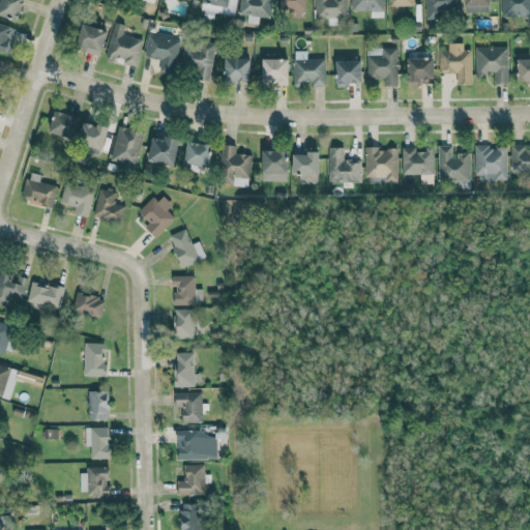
[(1,0),(0,3),(0,12),(20,20),(26,0),(1,0)]
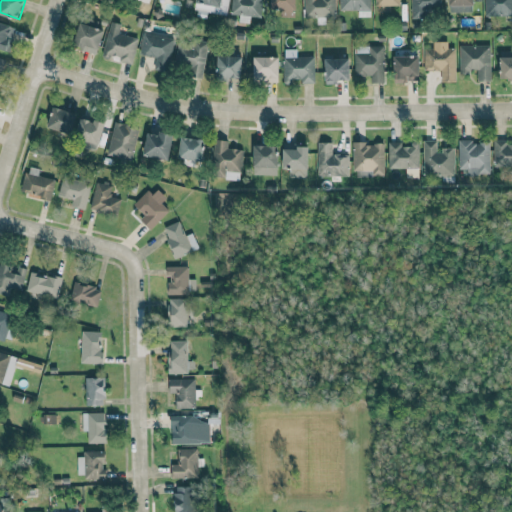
[(195,0),(194,16),(206,18),(207,12),(225,15),(227,3),(228,3),(228,0),(195,0)]
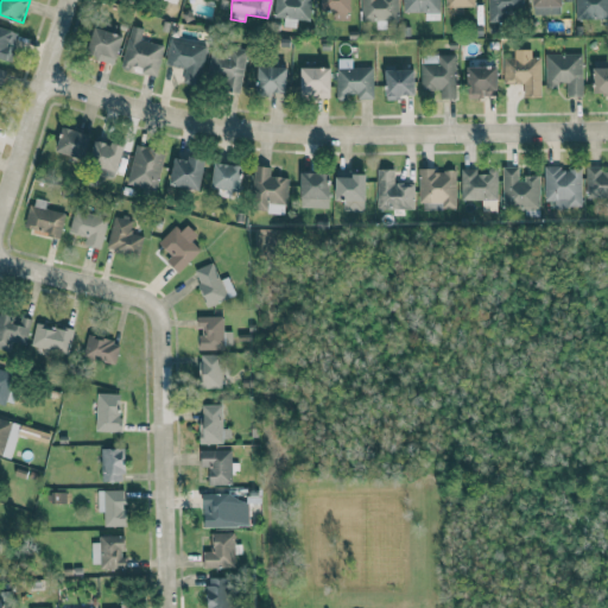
[(274,0),(274,17),(292,18),(292,19),(310,20),(310,0),(274,0)]
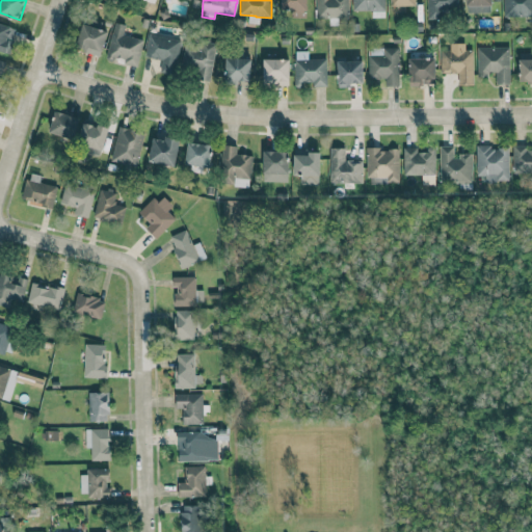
[(306,0),(281,0),(281,11),(307,12),(306,0)]
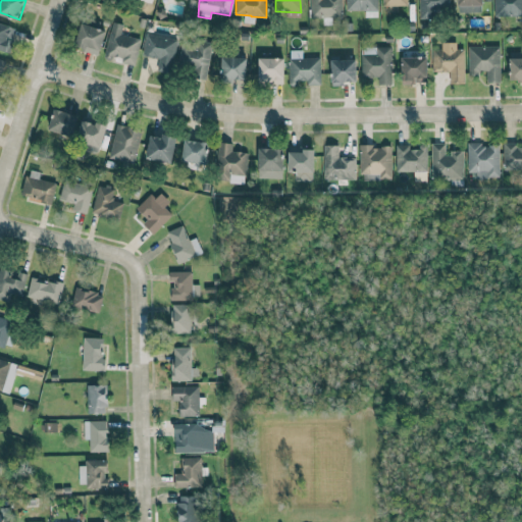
[(342,0),(310,0),(310,17),(342,16),(342,0)]
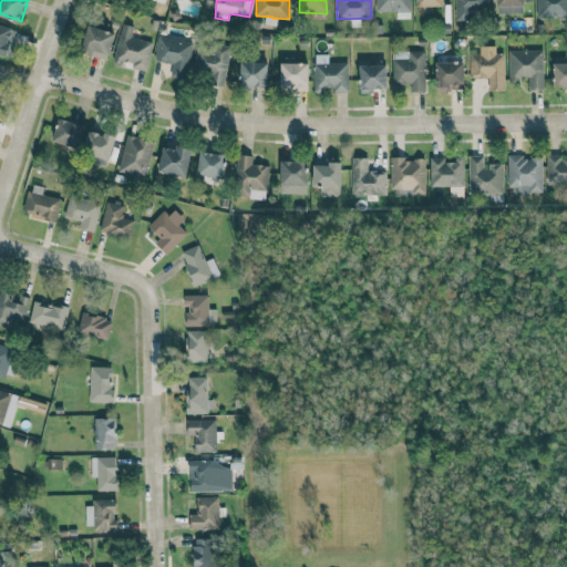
[(410,0),(375,0),(375,11),(410,11),(410,0)]
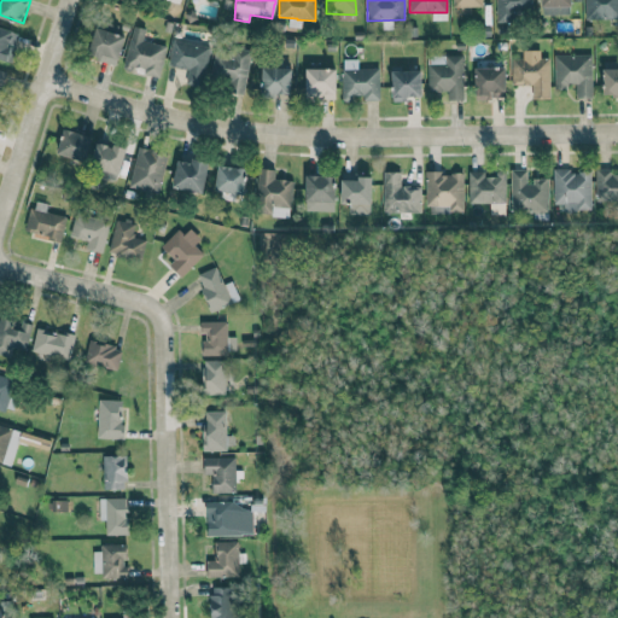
[(532,12),(531,0),(496,0),(496,23),(511,22),(511,13),(532,12)]
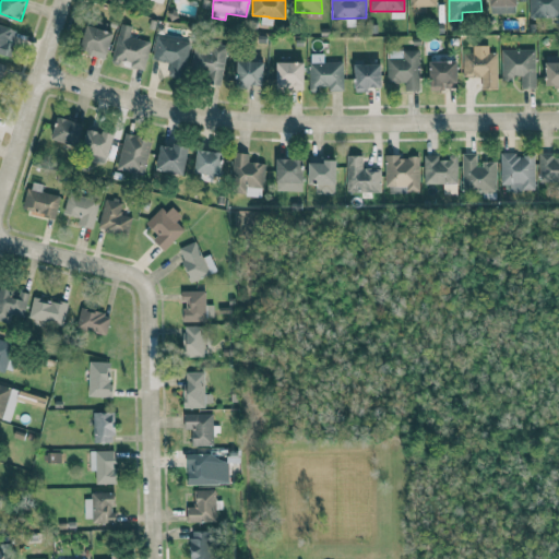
[(515,13),(515,0),(489,0),(490,13),(515,13)]
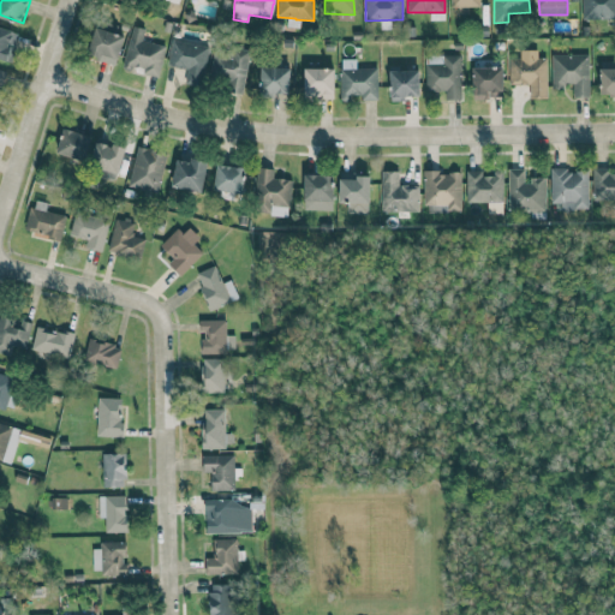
[(614,0),(581,0),(583,19),(614,18),(614,0)]
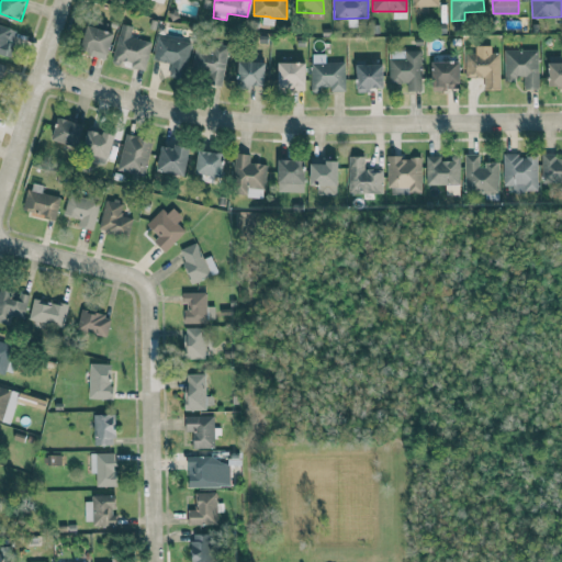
[(0,22),(0,47),(8,51),(15,27),(0,22)]
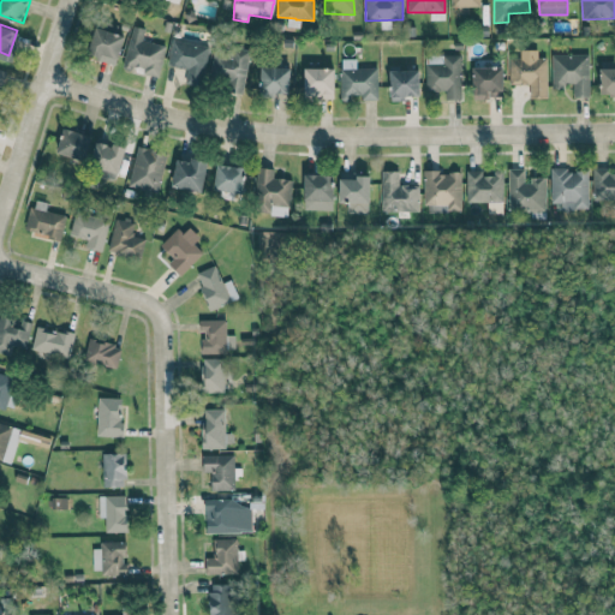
[(165,45),(143,41),(145,28),(131,25),(124,69),(143,71),(143,73),(160,77),(165,45)]
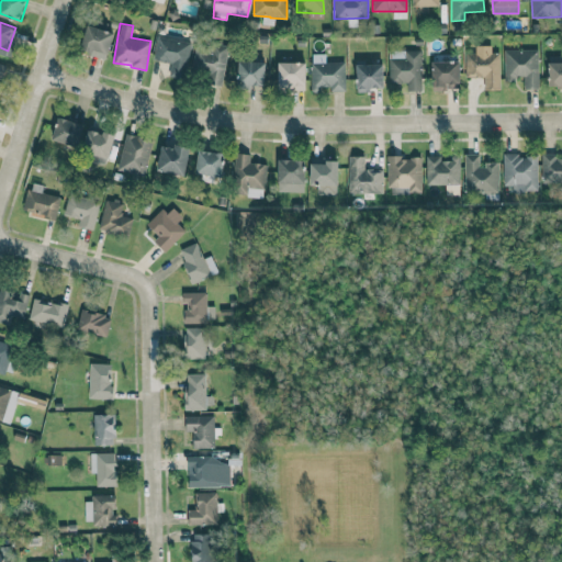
[(105,59),(113,33),(88,24),(79,51),(105,59)]
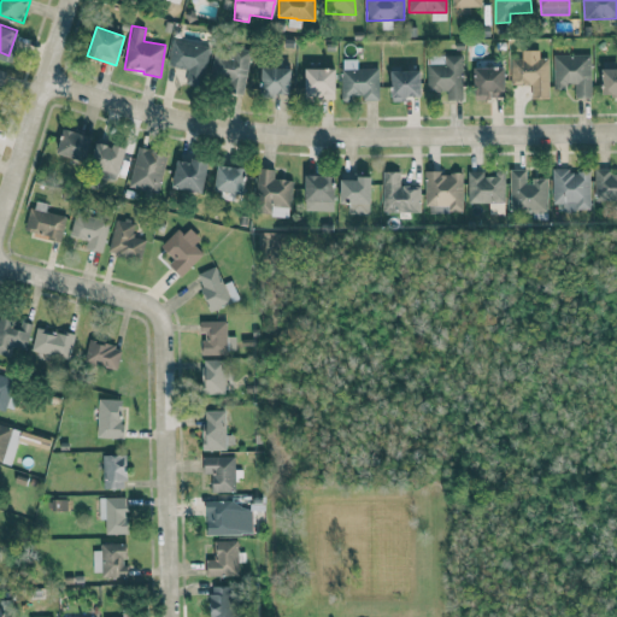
[(186,84),(204,87),(210,46),(172,40),(169,66),(188,69),(186,84)]
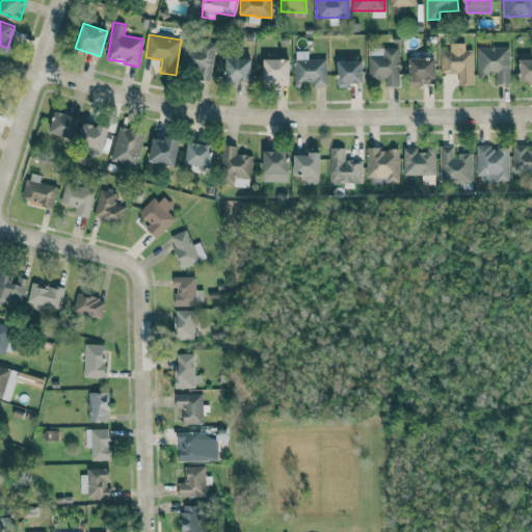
[(180,72),(210,78),(216,45),(186,40),(180,72)]
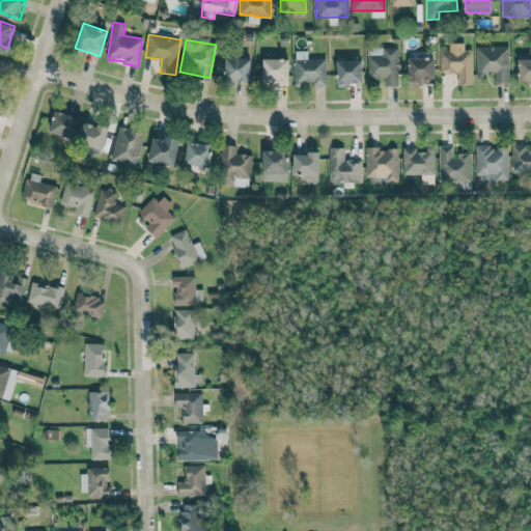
[(367,56),(367,79),(385,78),(385,86),(398,85),(397,47),(383,48),(383,55),(367,56)]
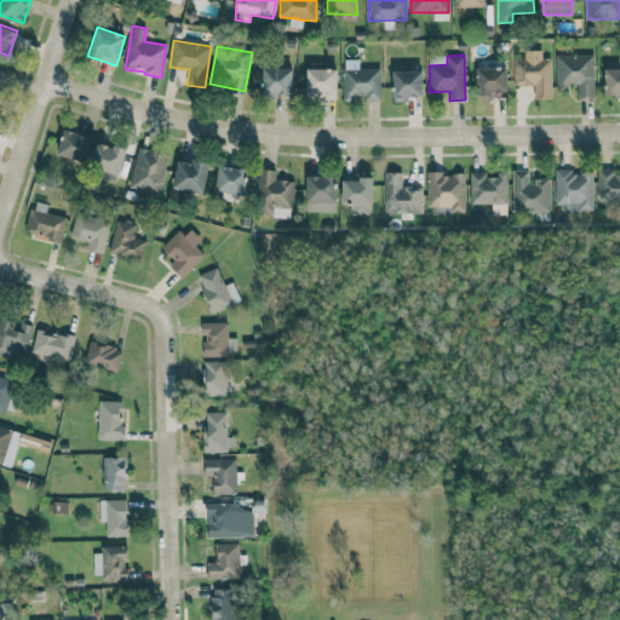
[(593,55),(556,55),(557,87),(577,87),(577,98),(593,98),(593,55)]
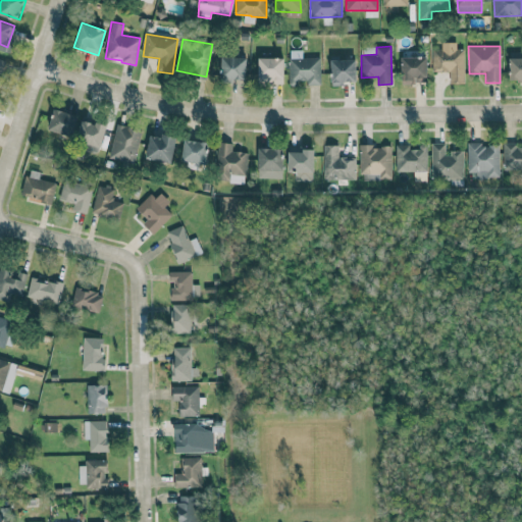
[(432,49),(432,71),(450,71),(450,84),(464,84),(464,49),(432,49)]
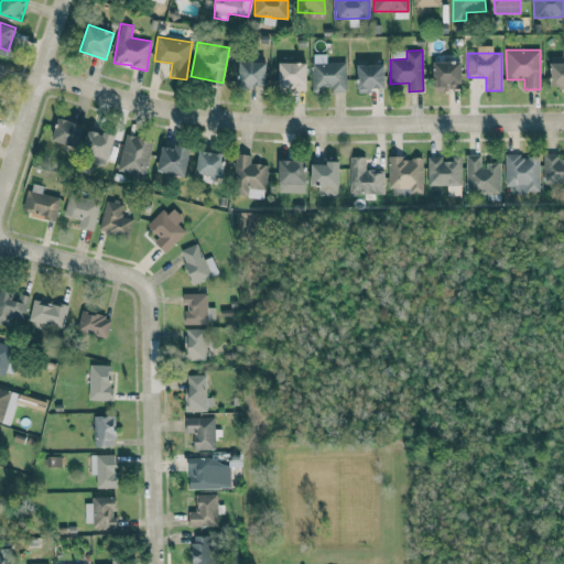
[(313,90),(346,90),(346,63),(326,63),(326,54),(313,54),(313,90)]
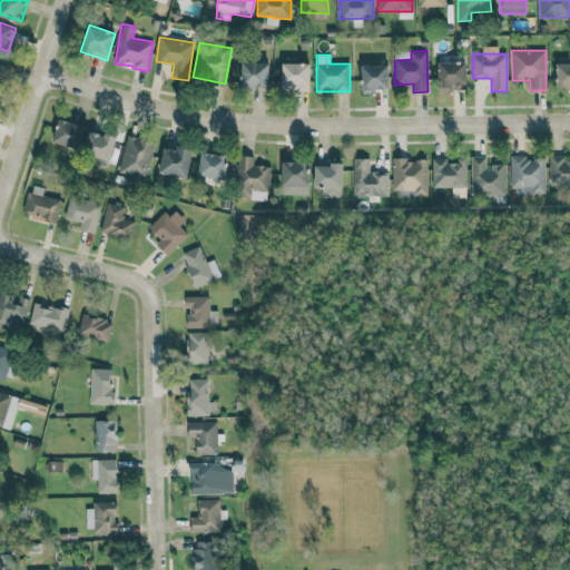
[(268,88),(268,64),(241,61),(241,87),(268,88)]
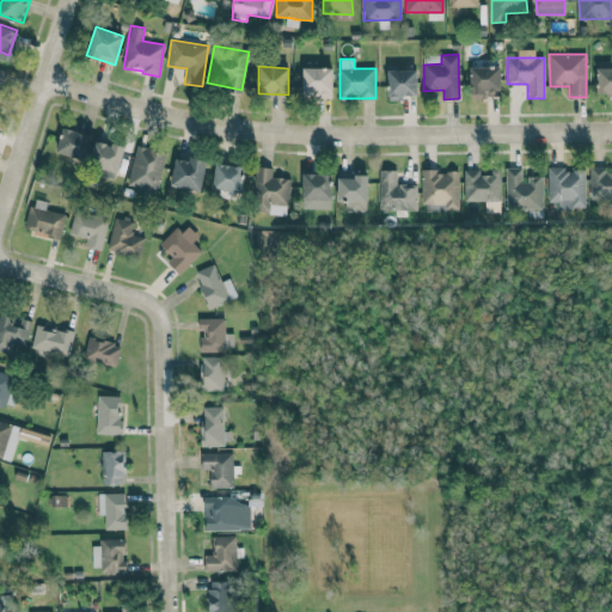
[(470,67),(471,98),(500,97),(500,66),(470,67)]
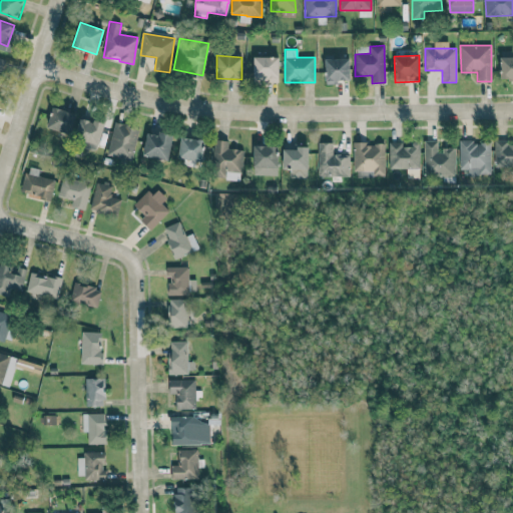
[(253,81),(279,81),(279,57),(253,56),(253,81)]
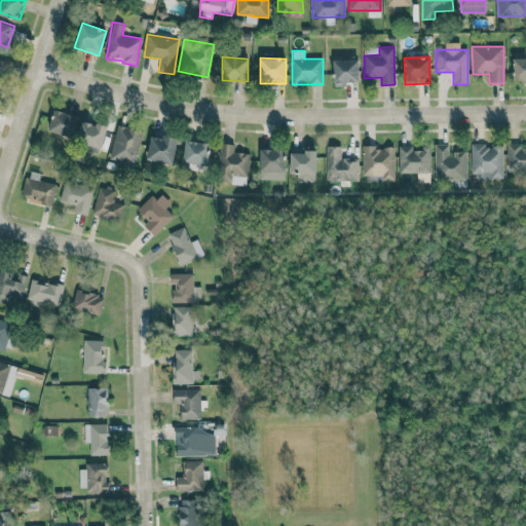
[(525,80),(525,59),(513,59),(514,81),(525,80)]
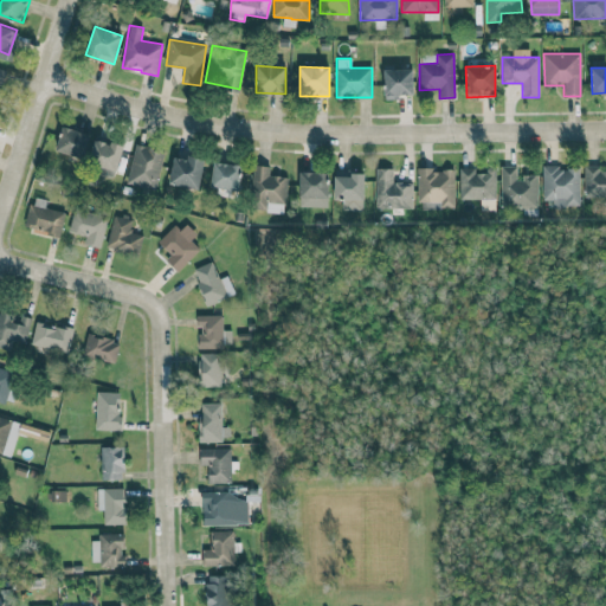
[(412,69),(385,70),(385,100),(398,100),(398,95),(413,95),(412,69)]
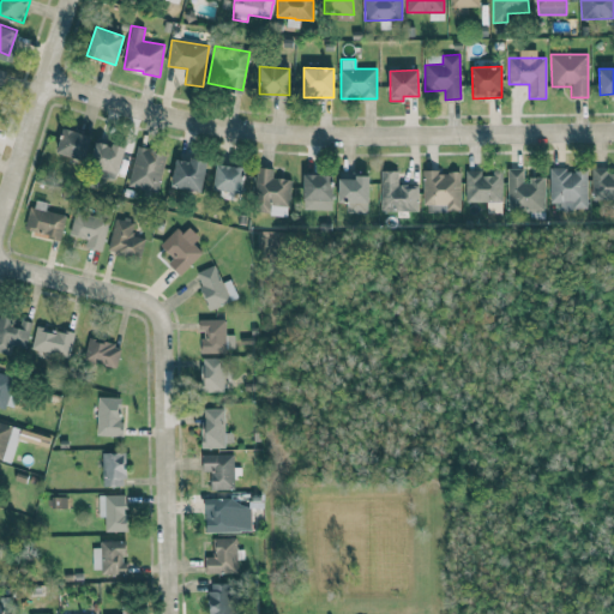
[(55,154),(84,161),(90,136),(62,127),(55,154)]
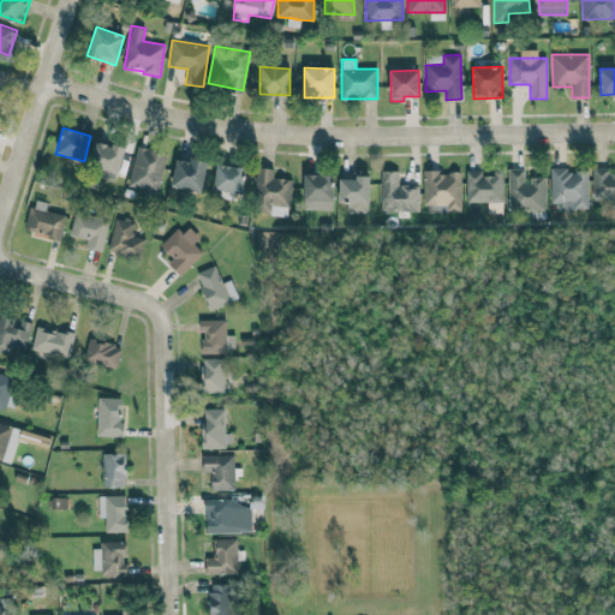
[(125,149),(96,141),(89,166),(118,174),(125,149)]
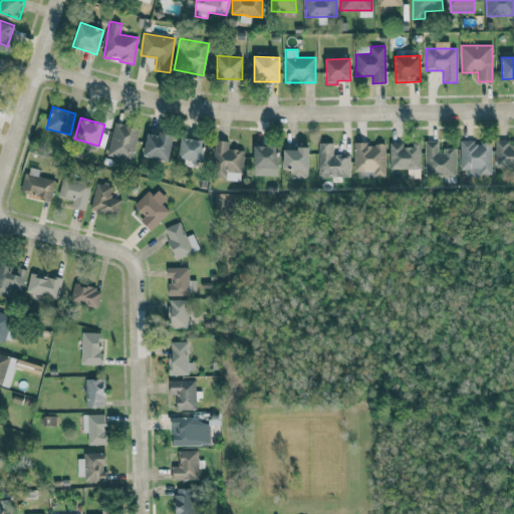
[(106,156),(131,162),(139,129),(114,122),(106,156)]
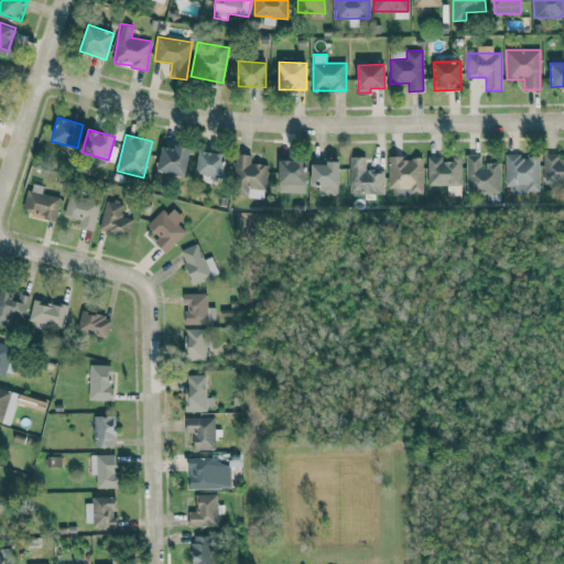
[(184,176),(191,149),(174,144),(173,149),(162,145),(156,171),(184,176)]
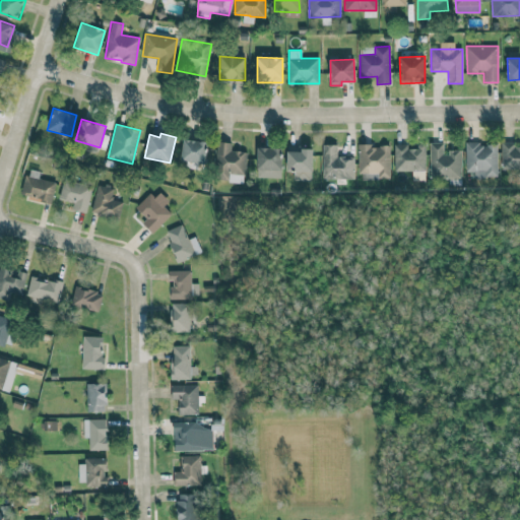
[(203,164),(207,142),(184,138),(180,159),(203,164)]
